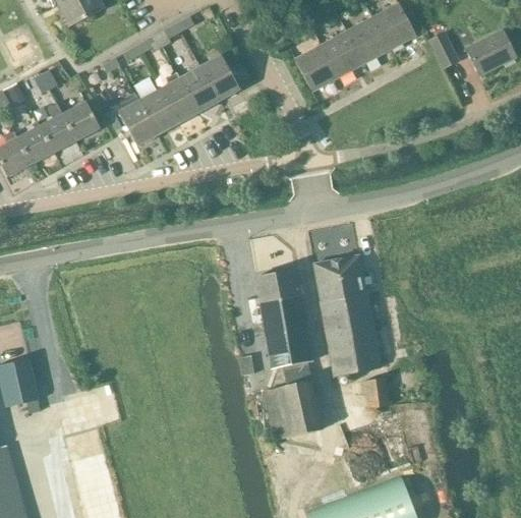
[(103,7),(100,0),(65,0),(58,4),(69,25),(103,7)]
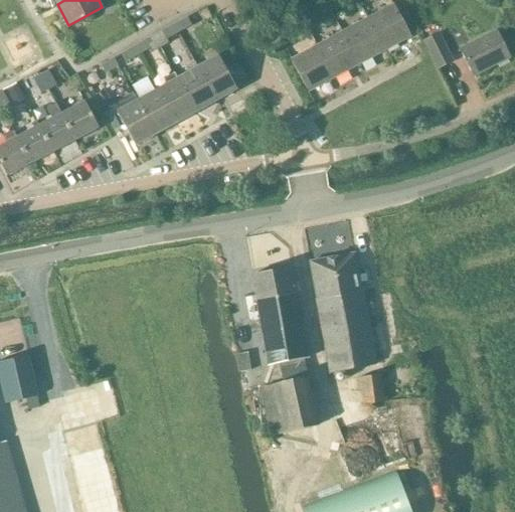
[(393,1),(367,15),(384,47),(410,33),(393,1)]
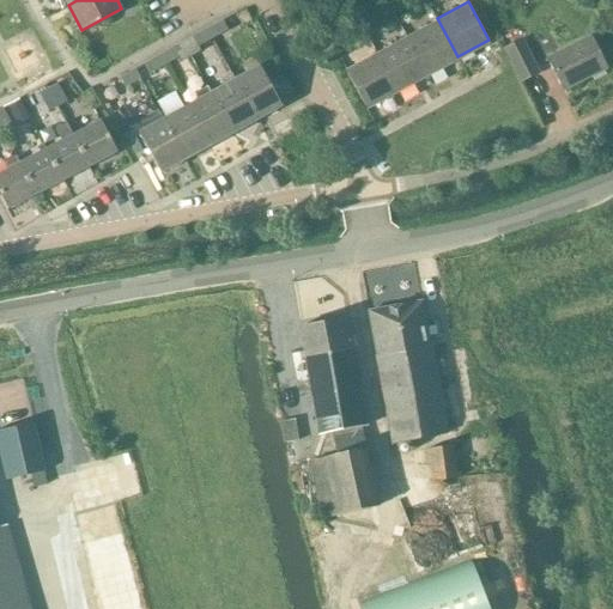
[(493,32),(479,5),(472,10),(487,36),(493,32)]
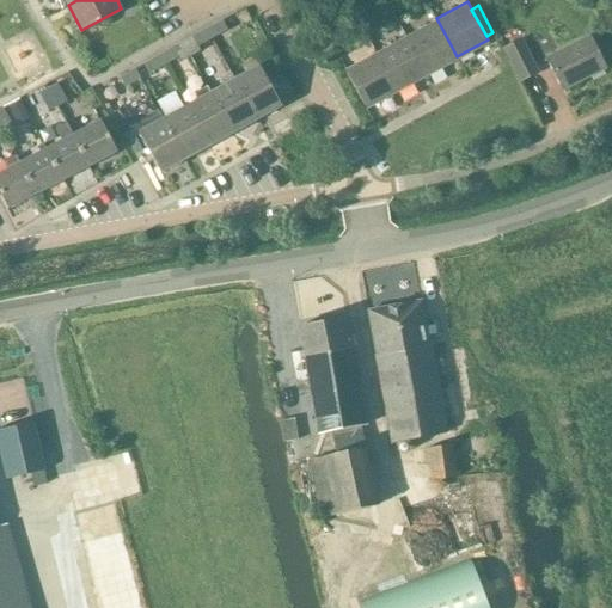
[(222,18),(207,26),(212,37),(227,28),(222,18)]
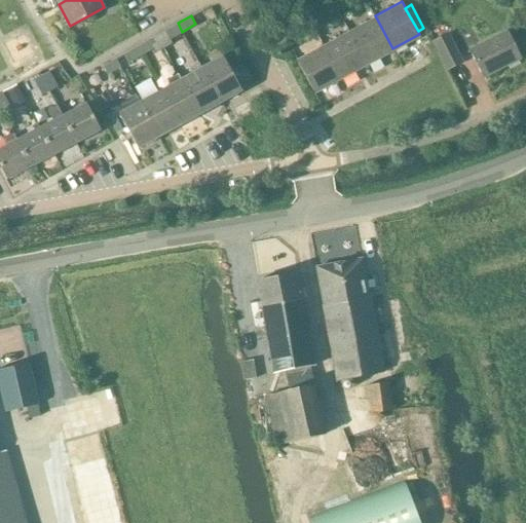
[(367,63),(392,48),(375,15),(348,30),(367,63)]
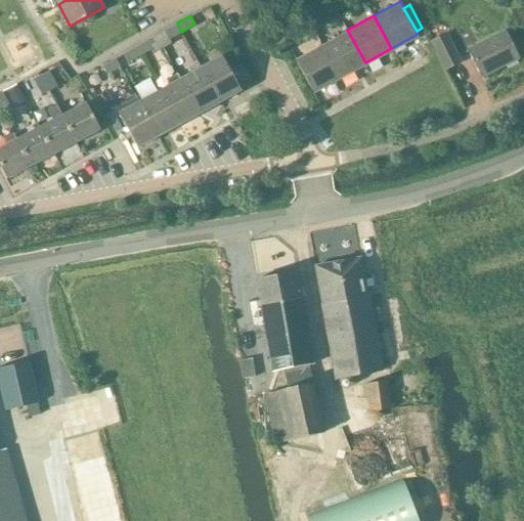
[(169,38),(181,32),(177,23),(156,35),(163,46),(171,42),(169,38)]
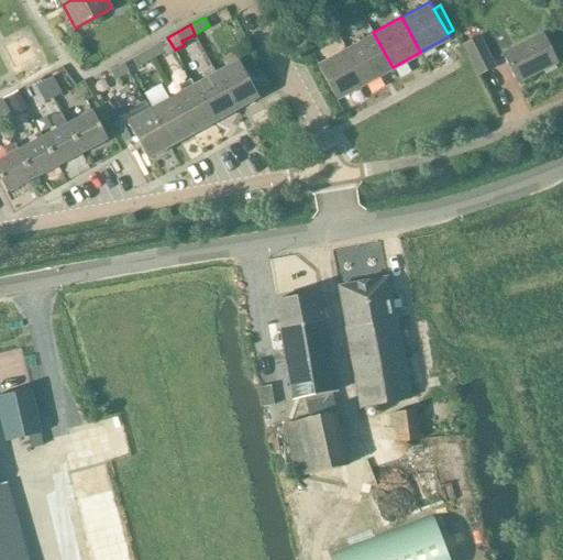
[(503,52),(511,68),(517,80),(556,61),(541,31),(503,52)]
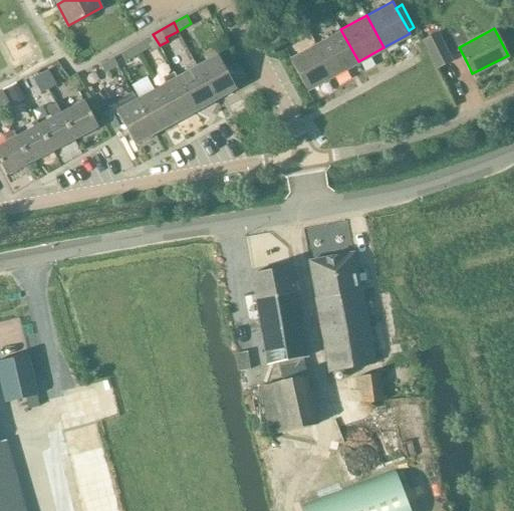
[(332,75),(358,61),(340,29),(315,43),(332,75)]
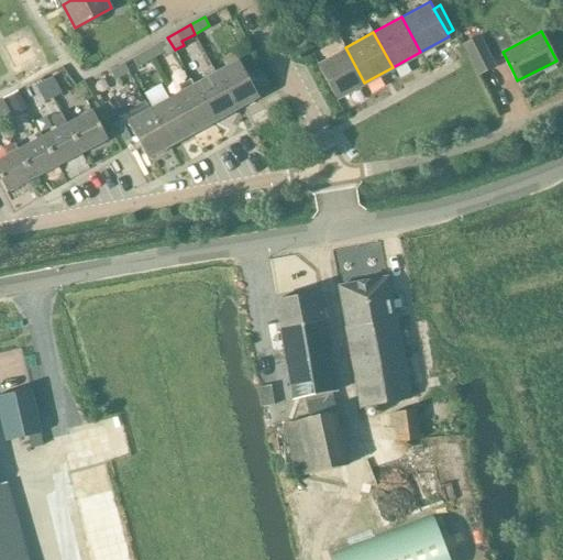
[(464,43),(476,68),(476,69),(493,61),(479,35),(464,43)]
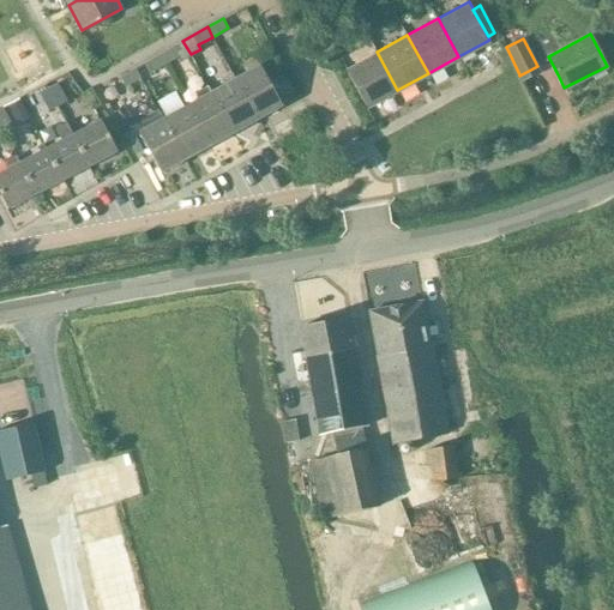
[(191,54),(182,41),(160,54),(164,62),(180,54),(182,59),(191,54)]
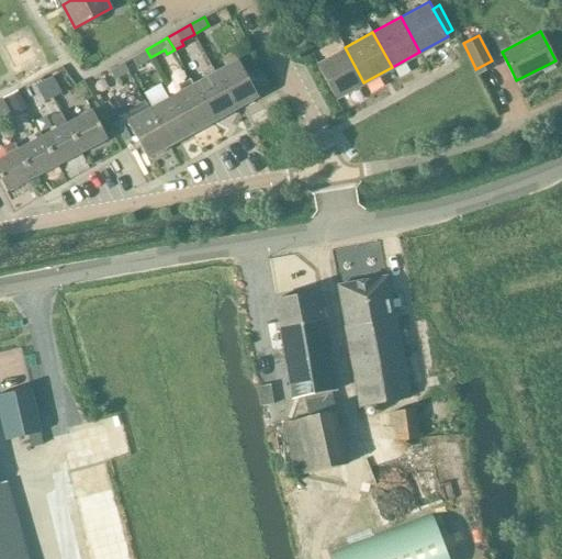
[(363,82),(345,47),(316,63),(336,98),(363,82)]
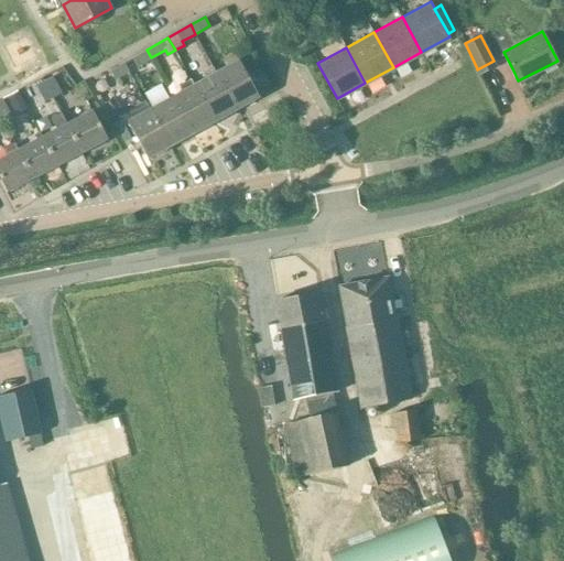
[(151,57),(147,50),(132,57),(138,65),(151,57)]
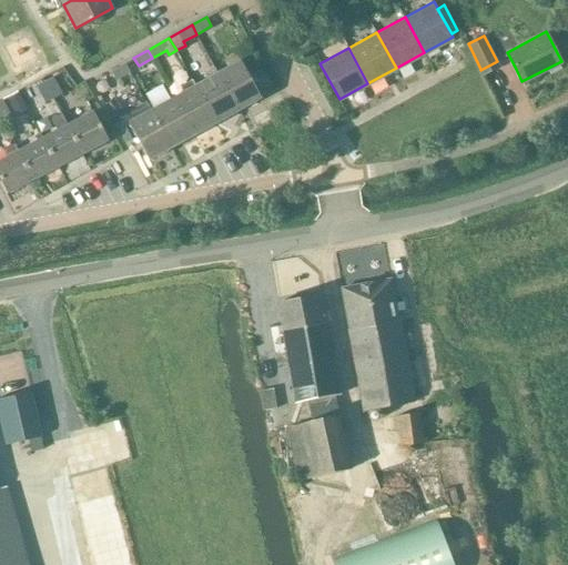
[(217,71),(237,109),(261,96),(236,53),(226,59),(230,64),(217,71)]
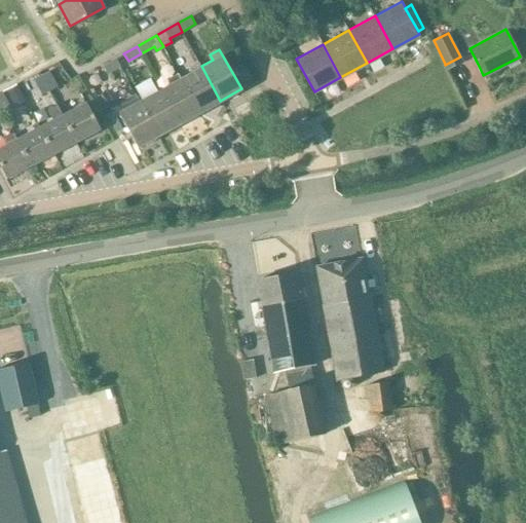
[(116,58),(105,64),(103,65),(107,72),(120,66),(116,58)]
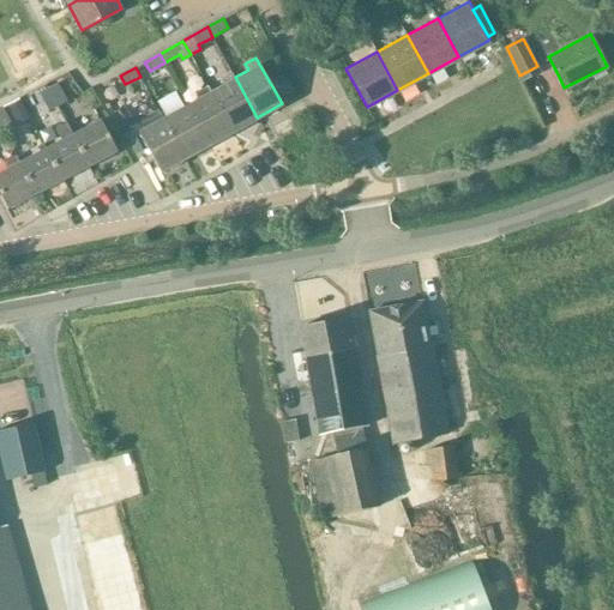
[(257,118),(235,77),(232,72),(221,78),(224,83),(211,91),(233,131),(257,118)]
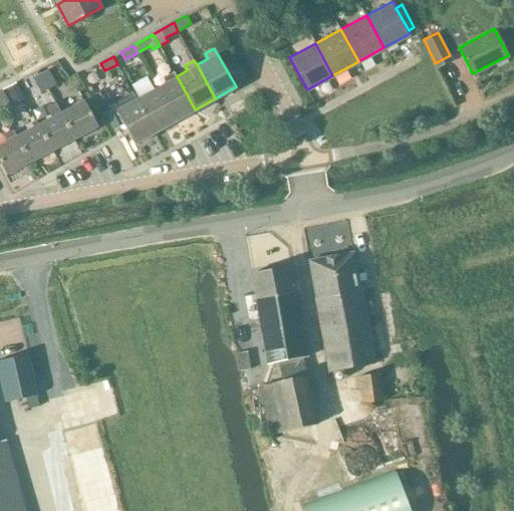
[(48,68),(40,72),(48,86),(55,83),(48,68)]
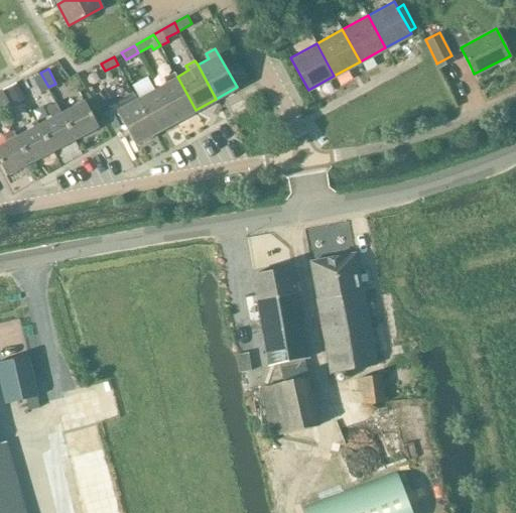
[(196,110),(177,77),(174,72),(165,77),(168,82),(157,88),(175,121),(196,110)]
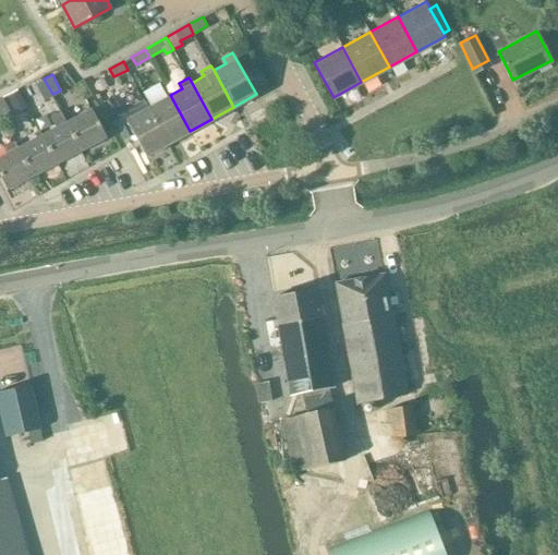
[(52,94),(44,79),(36,83),(45,98),(52,94)]
